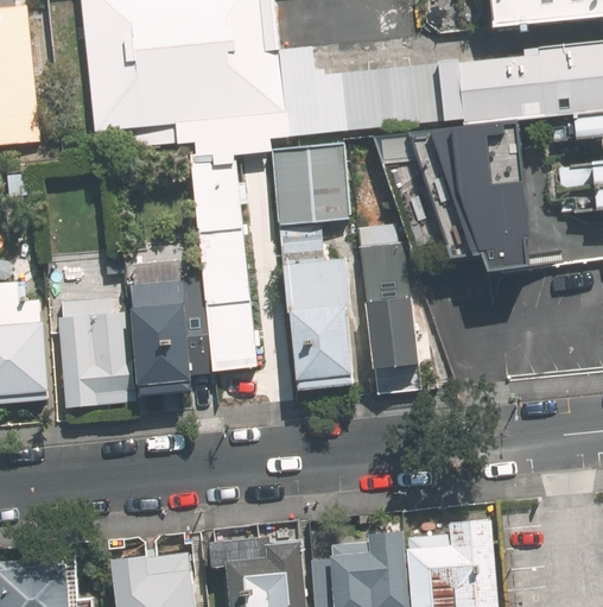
[(262,0),(87,0),(103,150),(277,132),(262,0)]
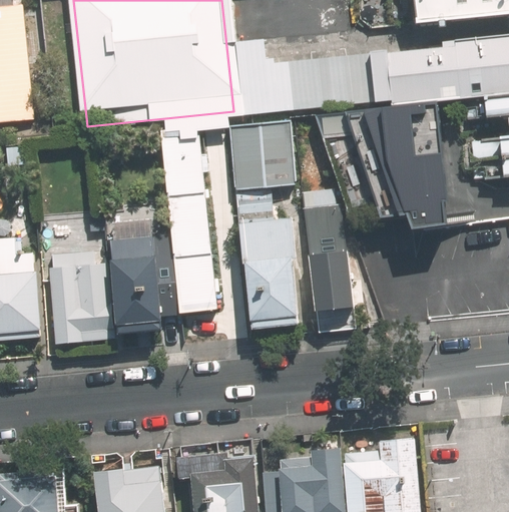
[(508,4),(508,0),(431,0),(432,11),(508,4)]
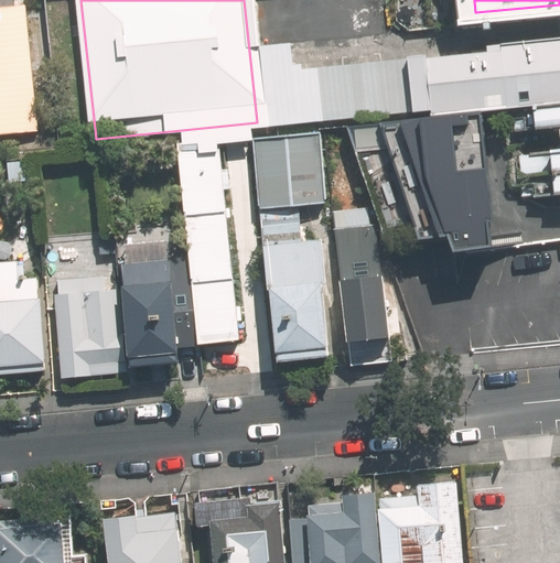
[(0,136),(36,131),(21,4),(0,7),(0,136)]
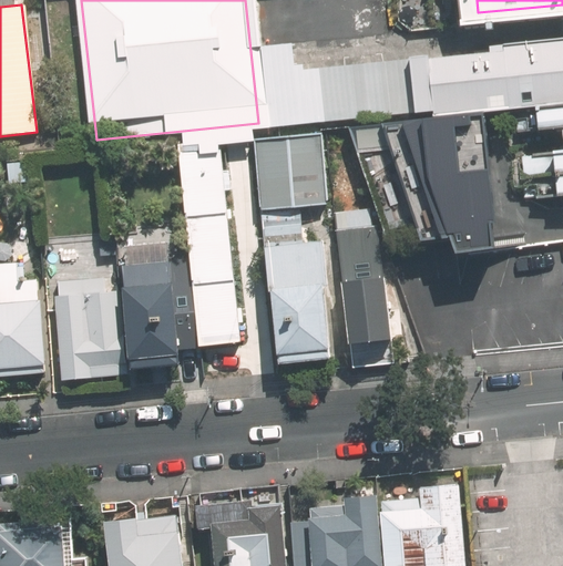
[(426,111),(427,119),(538,106),(562,103),(562,38),(419,53),(426,111)]
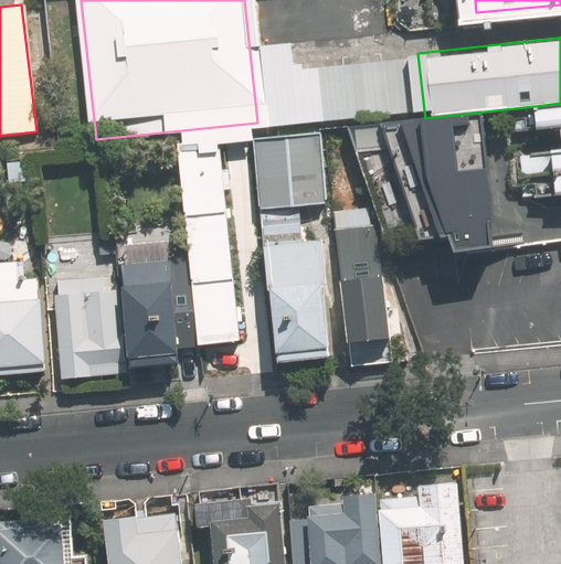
[(424,110),(417,53),(299,64),(297,41),(265,44),(273,125),(321,119),(348,117),(415,110),(424,110)]
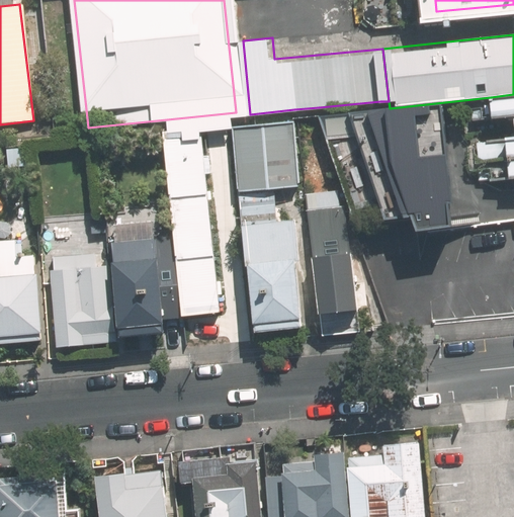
[(513,94),(491,97),(492,112),(513,110),(513,113),(513,94)]
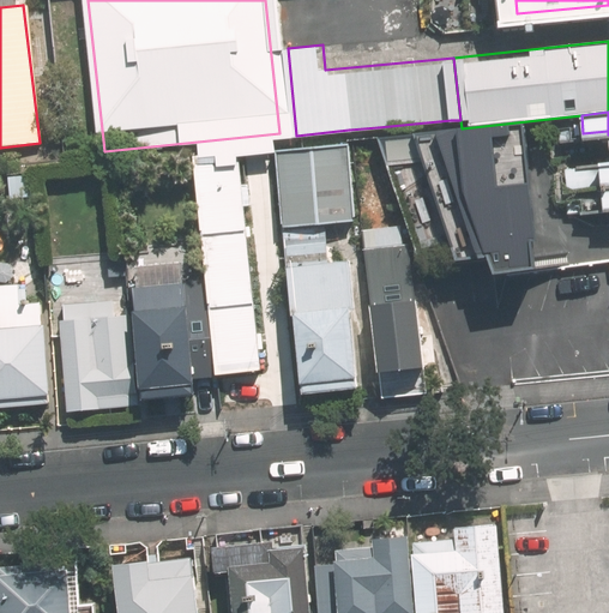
[(380,138),(422,264),(487,257),(444,131),(380,138)]
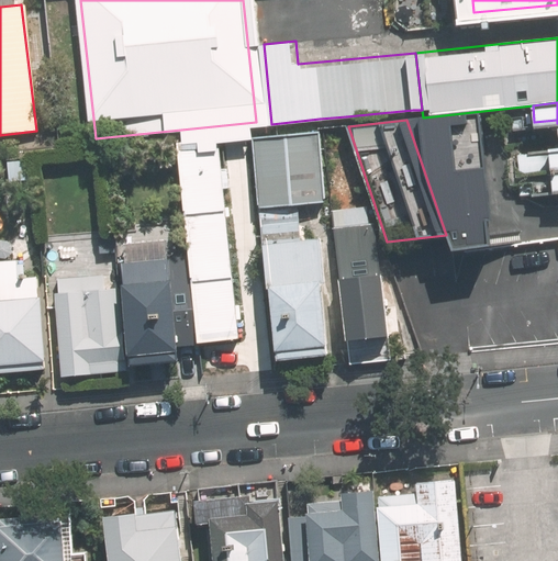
[(312,133),(248,139),(256,212),(320,205),(312,133)]
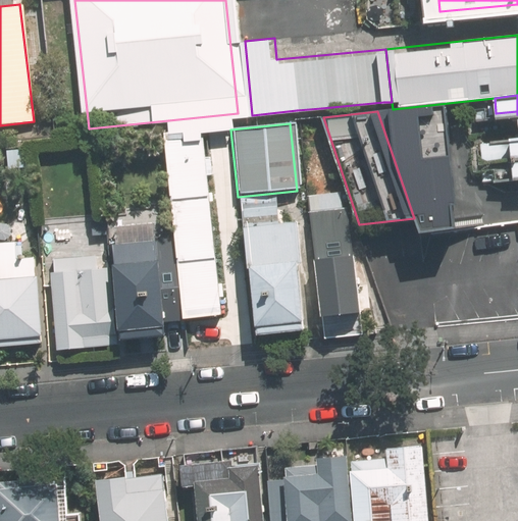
[(202,134),(166,138),(185,318),(220,315),(202,134)]
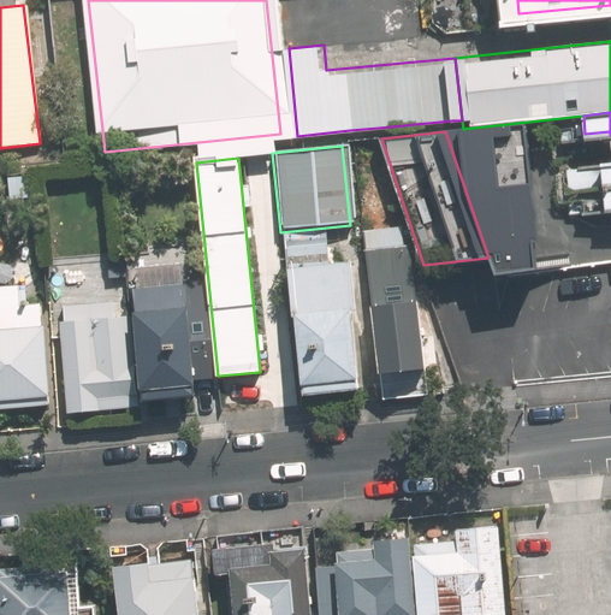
[(610,158),(564,164),(567,188),(599,184),(610,183),(610,158)]
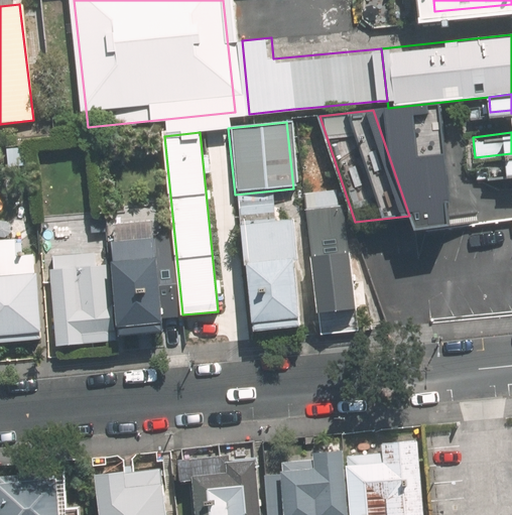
[(511,153),(502,154),(503,175),(511,173),(511,153)]
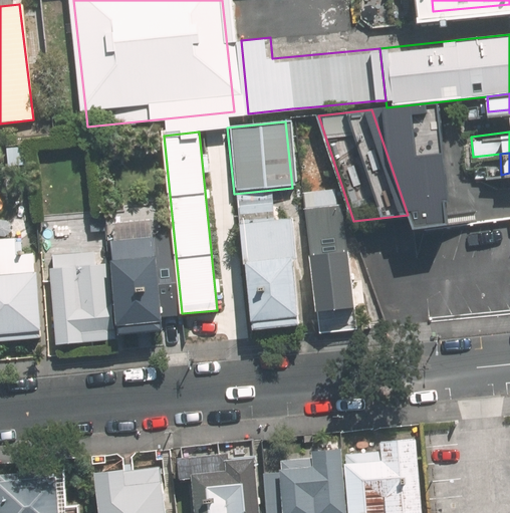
[(342,205),(298,209),(309,314),(352,309),(342,205)]
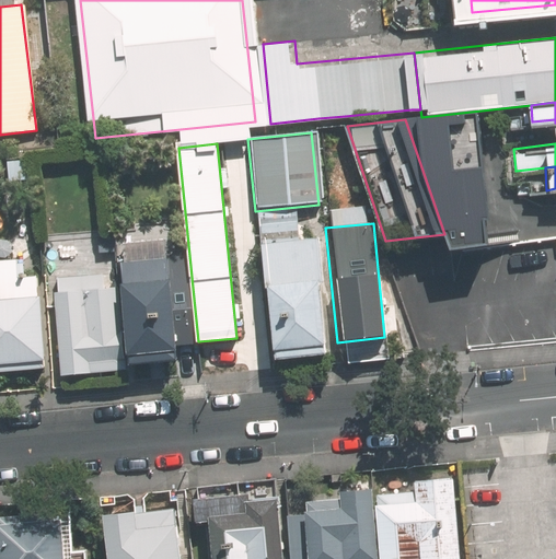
[(174,233),(125,237),(137,358),(189,352),(188,344),(196,342),(187,252),(176,253),(174,233)]
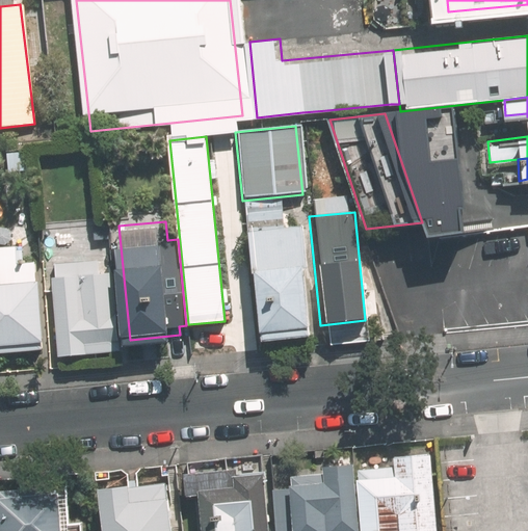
[(299,227),(247,232),(259,342),(311,337),(299,227)]
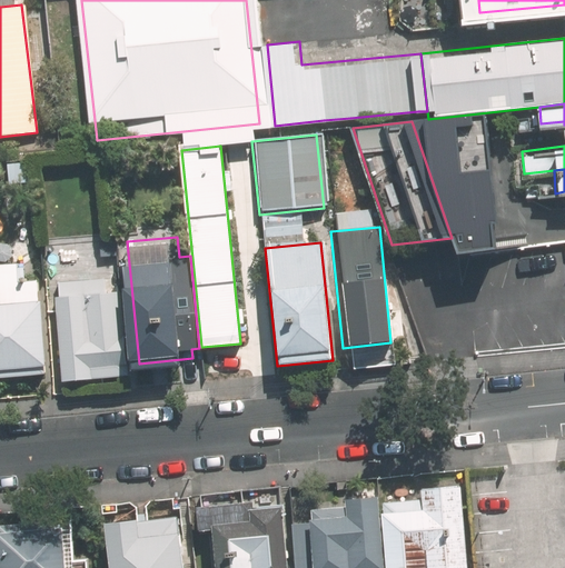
[(96,261),(50,266),(60,385),(119,380),(118,360),(135,359),(132,336),(122,337),(118,284),(108,285),(107,276),(97,276),(96,261)]
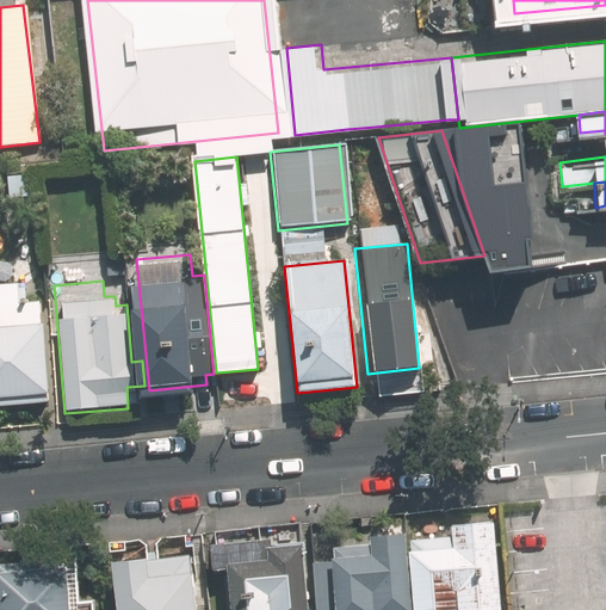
[(28,282),(0,283),(0,402),(56,400),(50,295),(29,296),(28,282)]
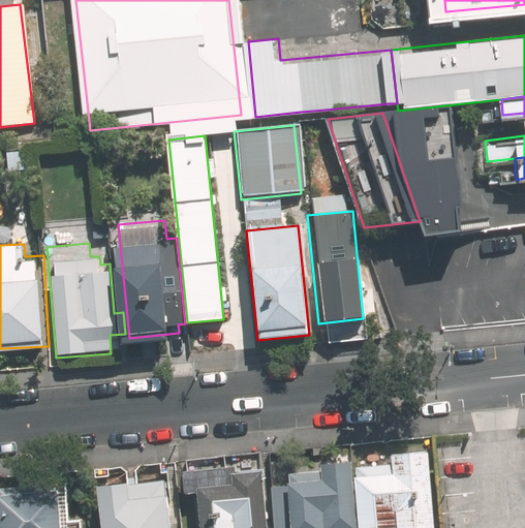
[(399,464),(363,466),(366,527),(441,527),(437,445),(398,448),(399,464)]
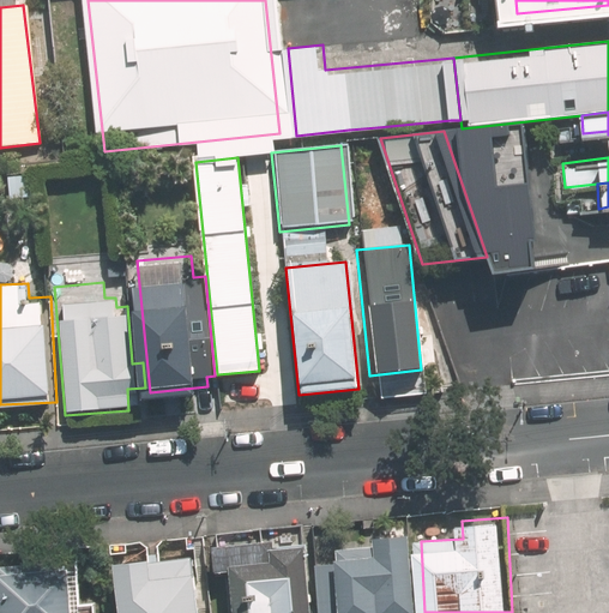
[(418,612),(415,530),(383,533),(384,550),(344,552),(347,612),(418,612)]
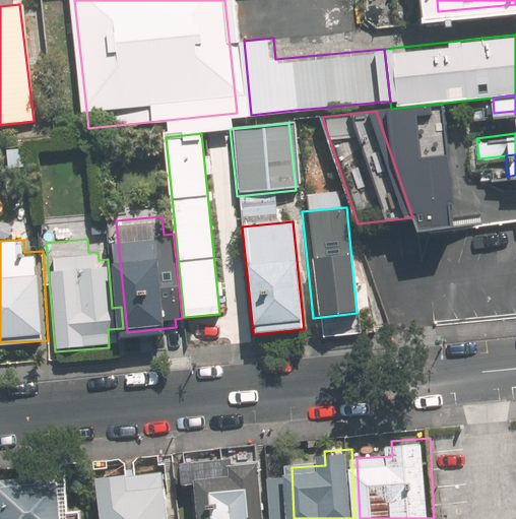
[(184,483),(193,483),(196,518),(268,518),(264,457),(242,459),(242,452),(182,457),(184,483)]
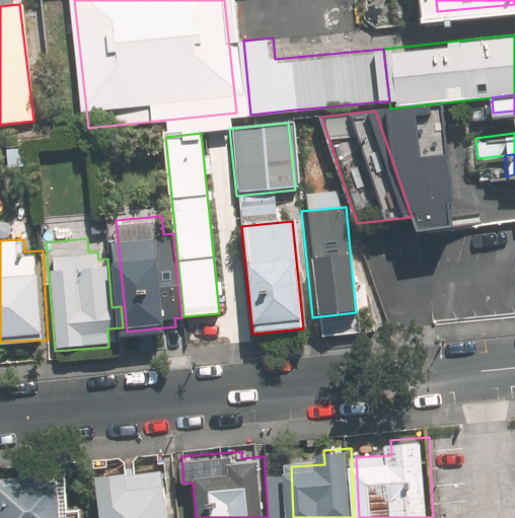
[(13,478),(0,479),(0,499),(1,517),(79,517),(79,508),(64,509),(61,467),(13,471),(13,478)]
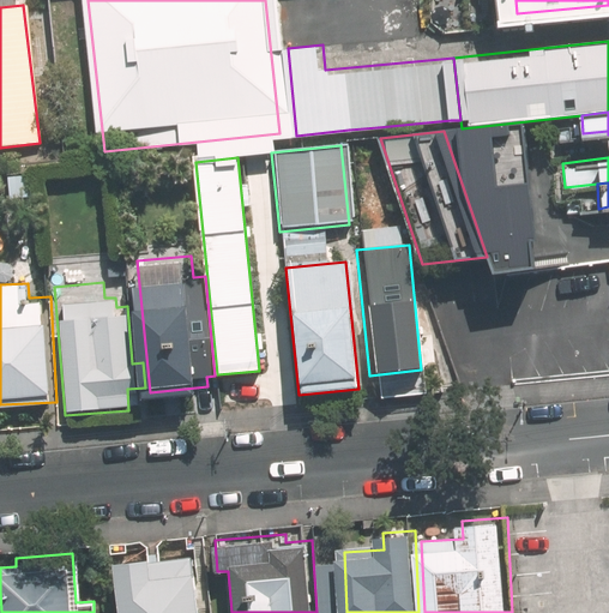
[(200,612),(197,557),(120,563),(124,612),(200,612)]
